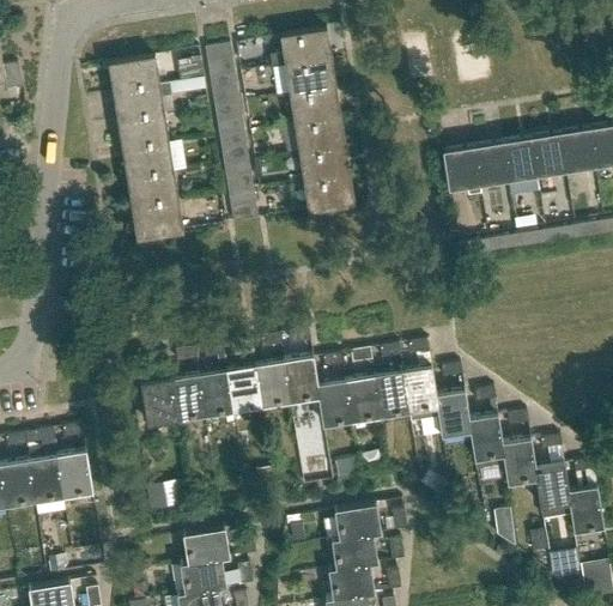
[(269,59),(272,71),(285,70),(285,68),(331,61),(326,31),(280,38),(283,56),(269,59)]
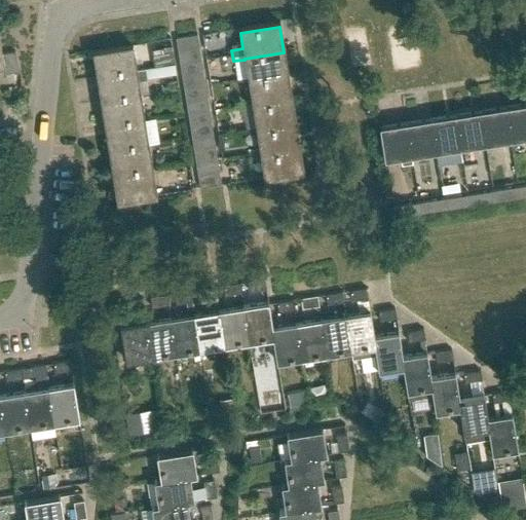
[(178,57),(199,53),(197,41),(176,44),(178,57)]
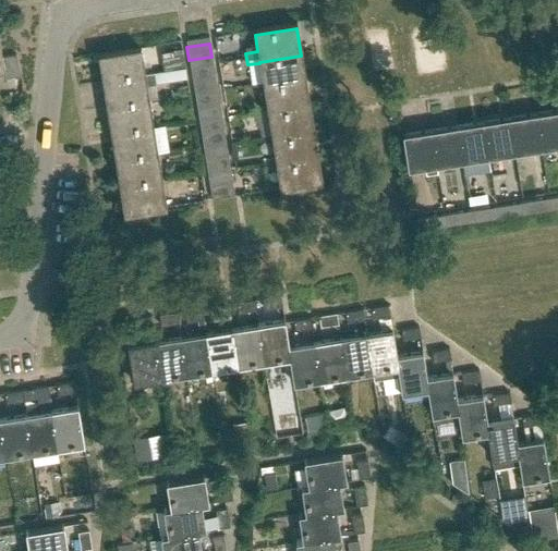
[(2,63),(0,49),(0,75),(4,74),(5,84),(20,82),(16,61),(2,63)]
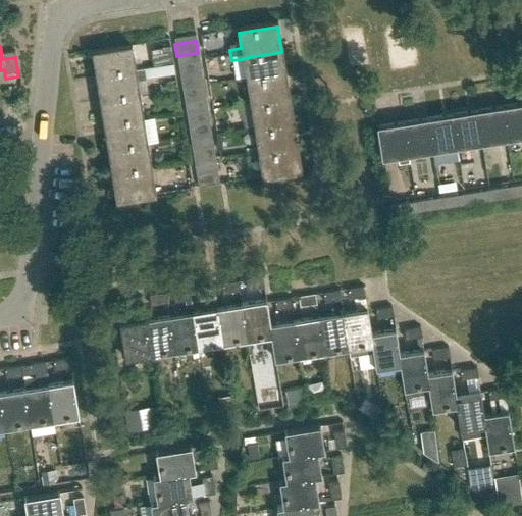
[(97,82),(136,75),(132,50),(93,56),(97,82)]
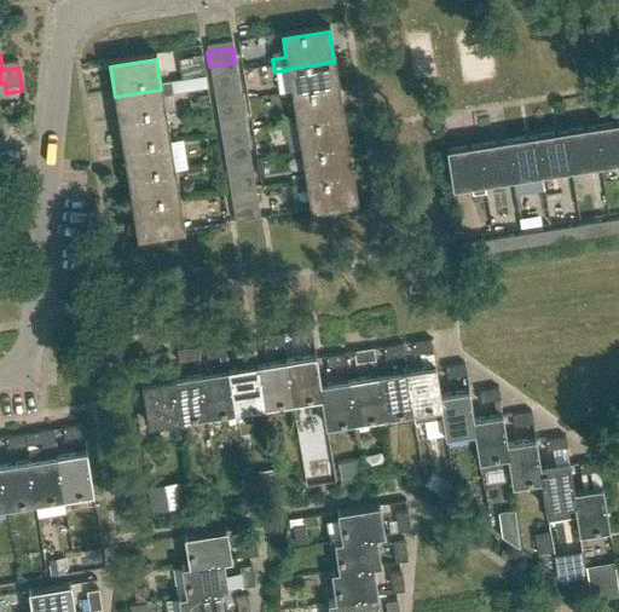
[(204,80),(201,61),(189,63),(191,82),(204,80)]
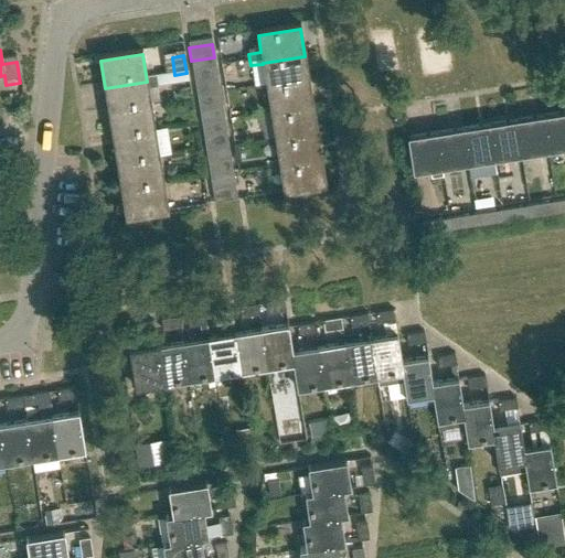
[(267,89),(309,83),(305,56),(263,63),(263,64),(267,89)]
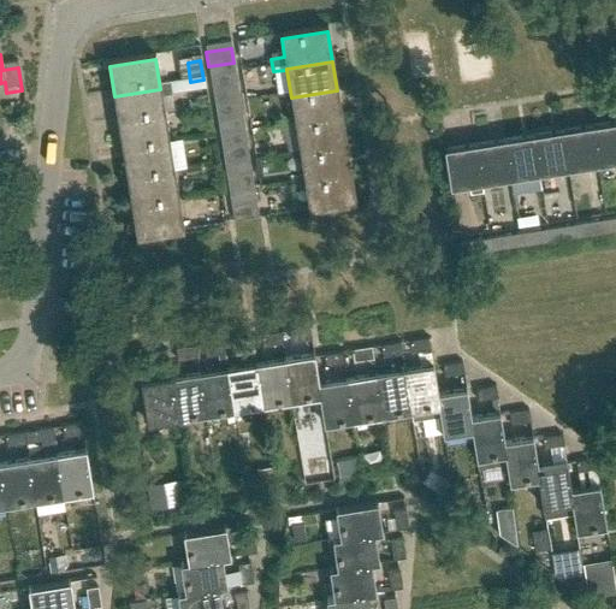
[(211,81),(236,77),(234,63),(208,66),(211,81)]
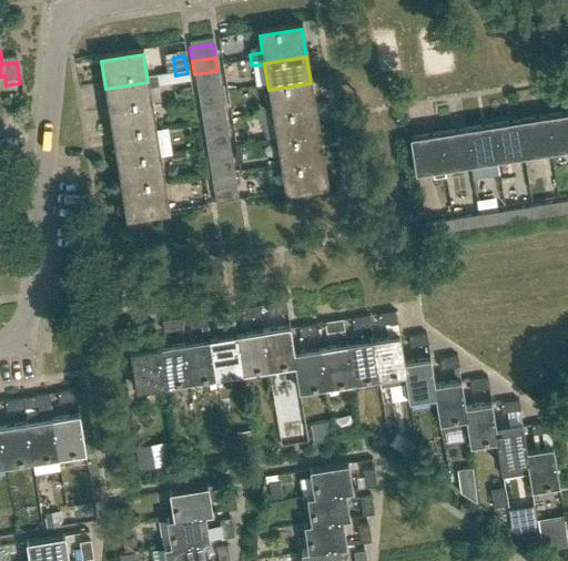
[(196,88),(220,84),(217,71),(194,74),(196,88)]
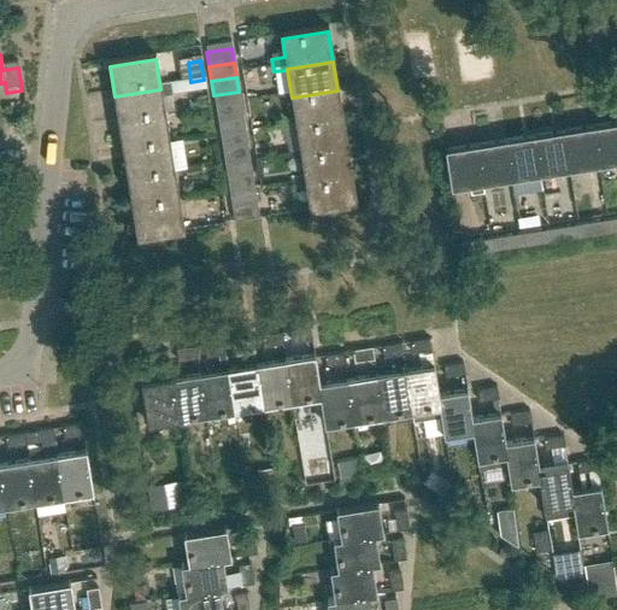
[(171,86),(174,98),(206,93),(204,81),(171,86)]
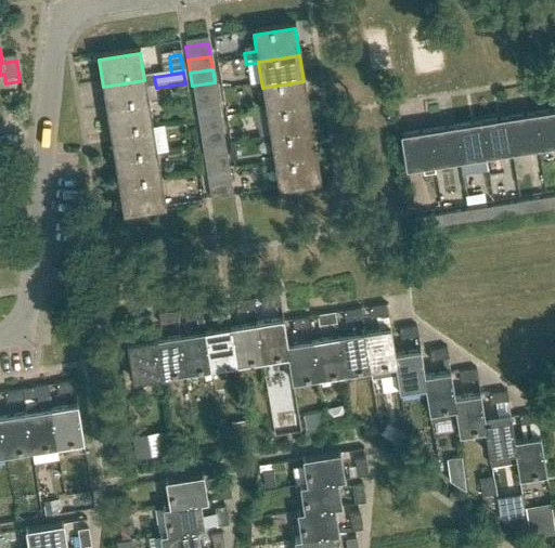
[(144,80),(103,87),(107,113),(149,106),(146,91),(155,90),(153,78),(144,80)]
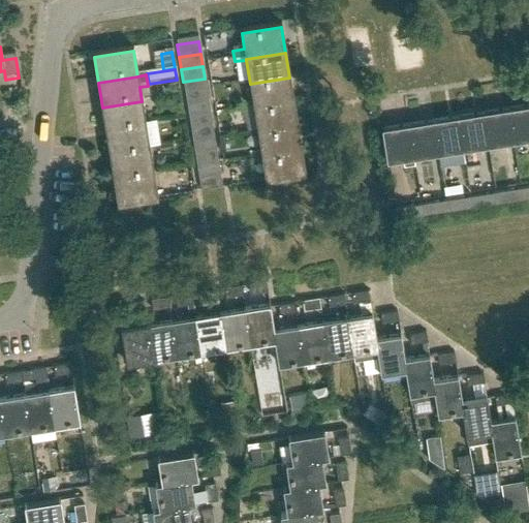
[(254,110),(293,102),(289,78),(250,84),(254,110)]
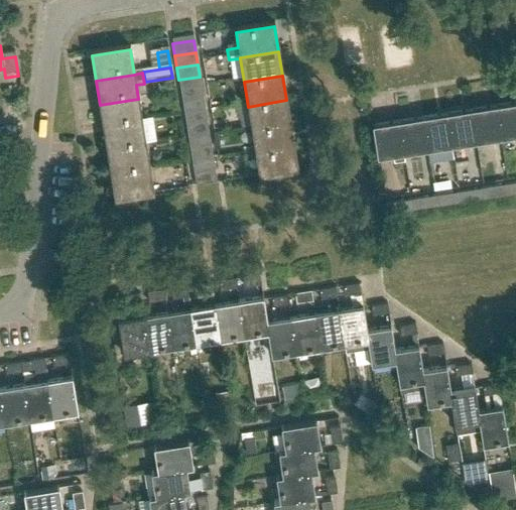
[(180,92),(201,89),(200,77),(178,80),(180,92)]
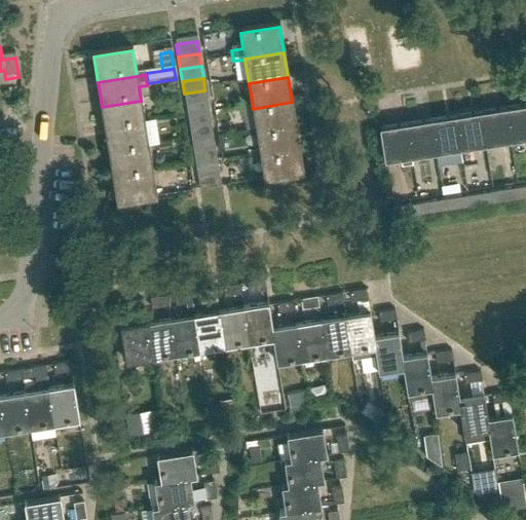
[(186,106),(207,103),(204,90),(184,94),(186,106)]
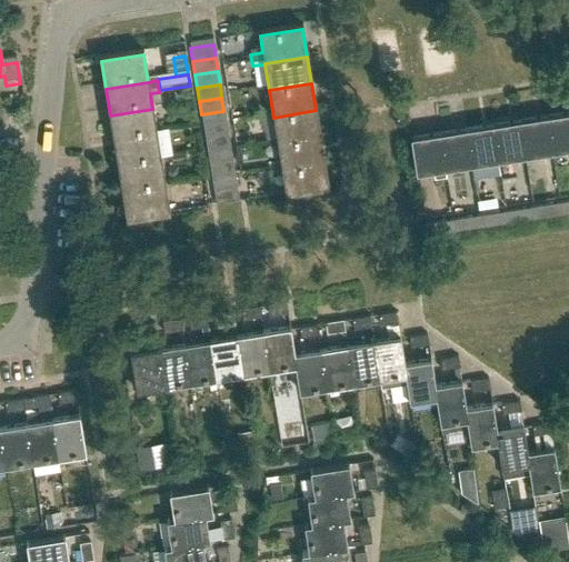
[(113,142),(157,136),(152,109),(110,116),(113,142)]
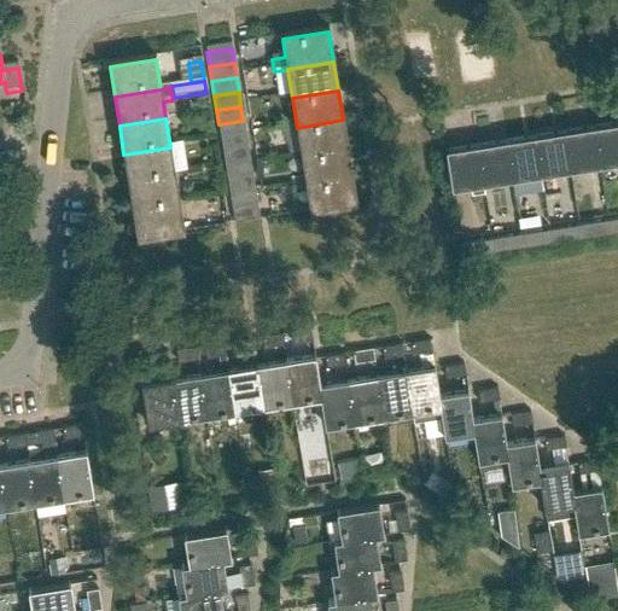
[(302,157),(348,150),(343,120),(297,128),(302,157)]
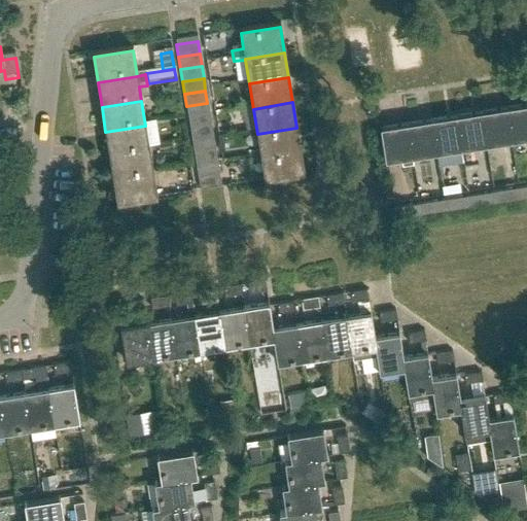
[(188,118),(209,115),(207,103),(186,106),(188,118)]
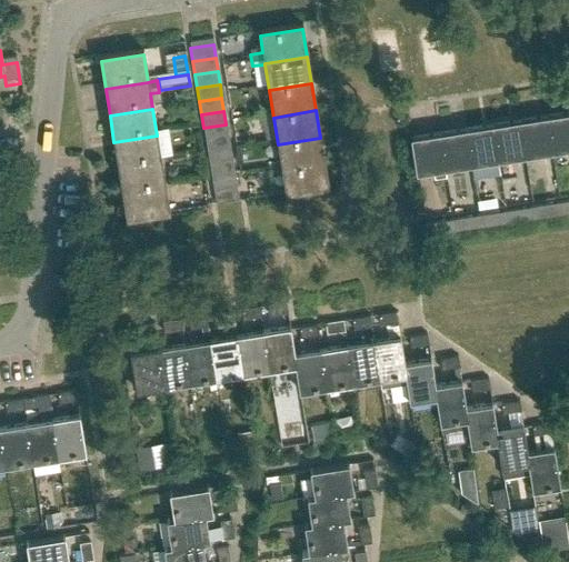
[(568,163),(568,117),(546,121),(551,157),(567,153),(568,163)]
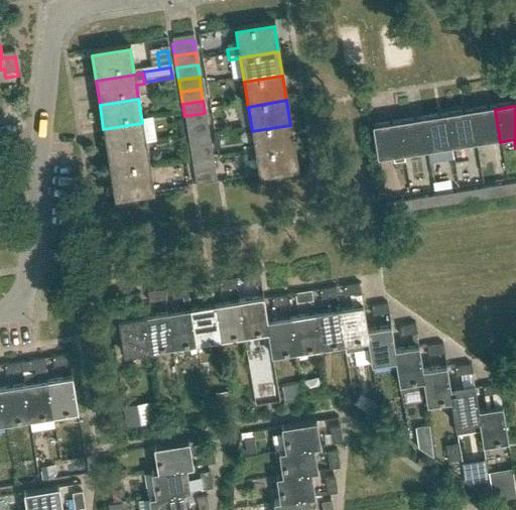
[(476,145),(500,142),(495,110),(471,113),(476,145)]
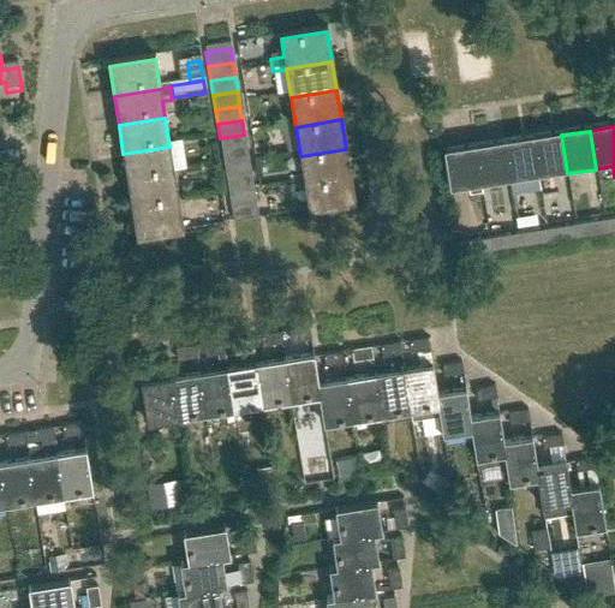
[(222,153),(246,149),(244,135),(220,138),(222,153)]
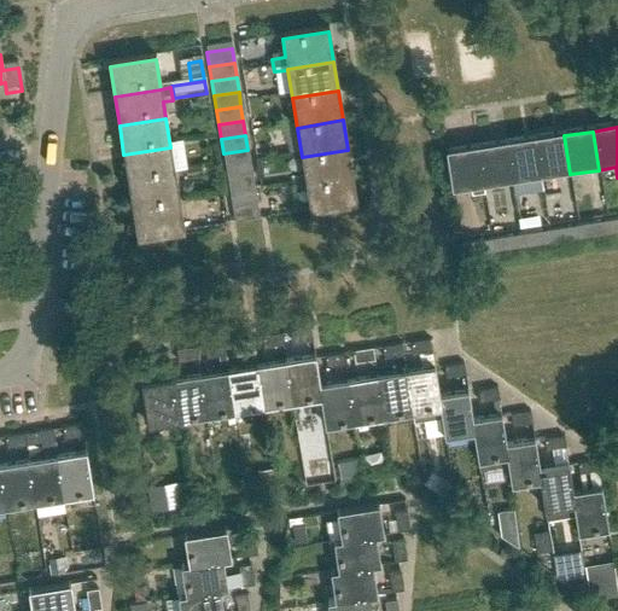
[(541,179),(570,174),(564,135),(535,140),(541,179)]
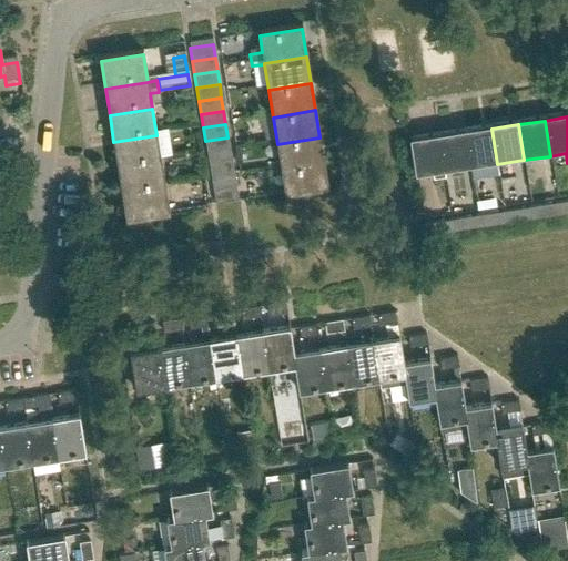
[(465,133),(470,169),(497,164),(492,129),(465,133)]
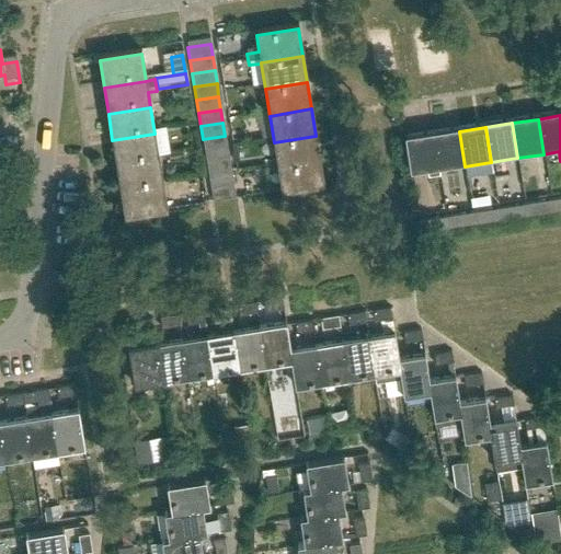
[(438,171),(464,166),(465,166),(459,131),(433,136),(438,171)]
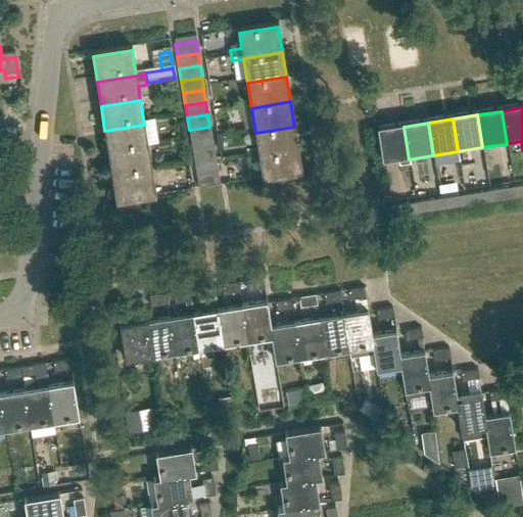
[(108,156),(148,150),(144,125),(104,131),(108,156)]
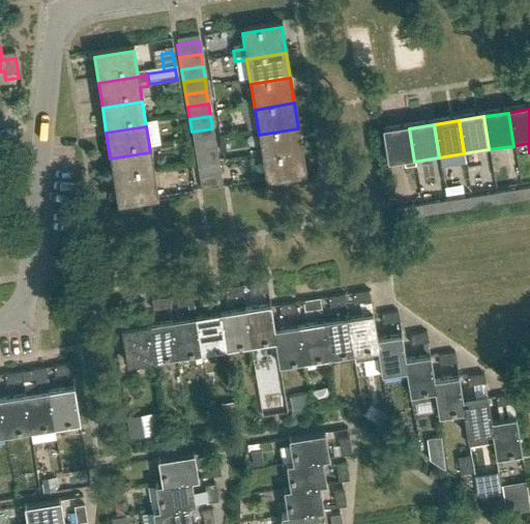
[(194,144),(214,141),(212,128),(192,132),(194,144)]
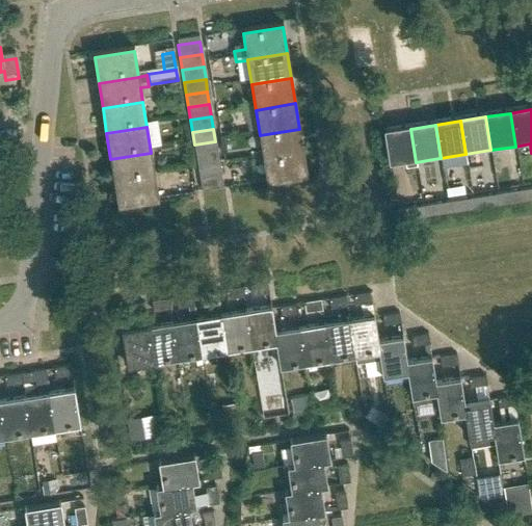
[(263,160),(303,154),(299,129),(260,135),(263,160)]
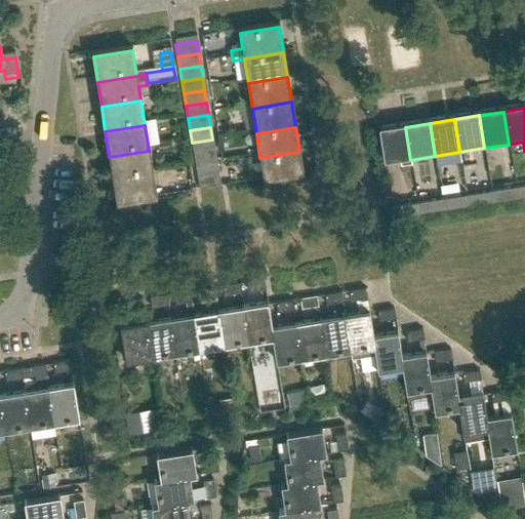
[(410,160),(405,127),(379,131),(385,164),(386,164),(399,162),(401,171),(411,169),(410,160)]
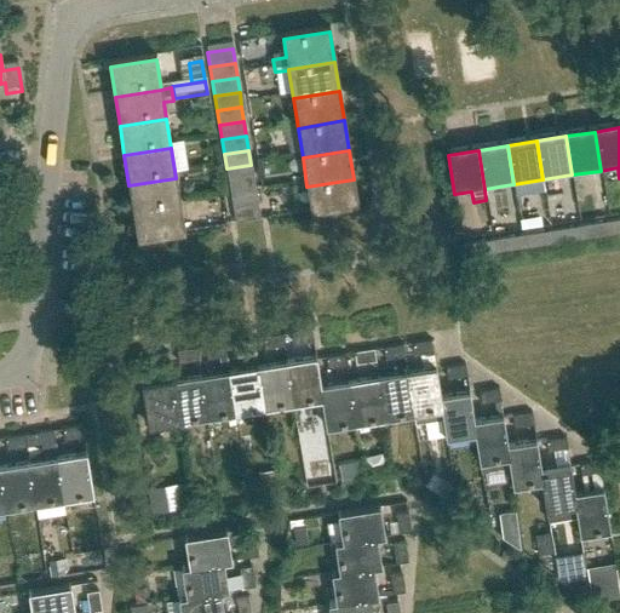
[(229,184),(253,179),(251,165),(227,168),(229,184)]
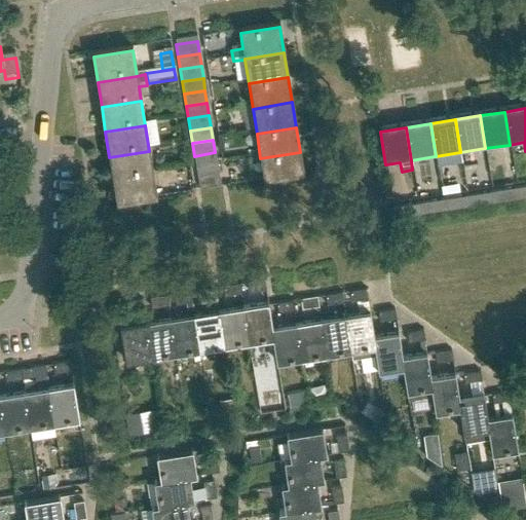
[(113,182),(152,176),(149,151),(109,157),(113,182)]
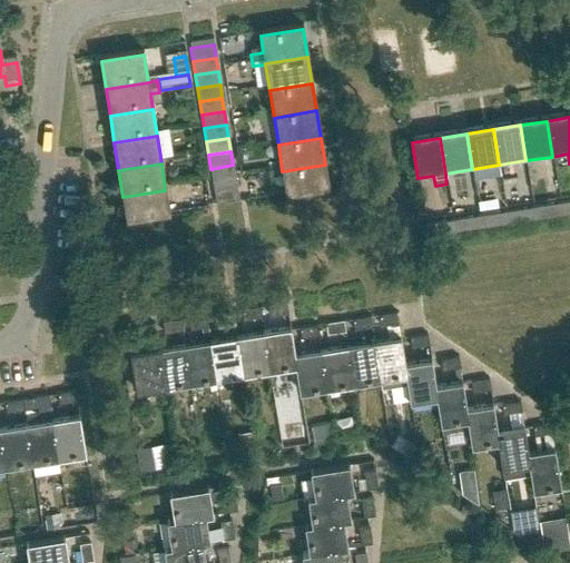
[(213,183),(235,178),(233,165),(210,169),(213,183)]
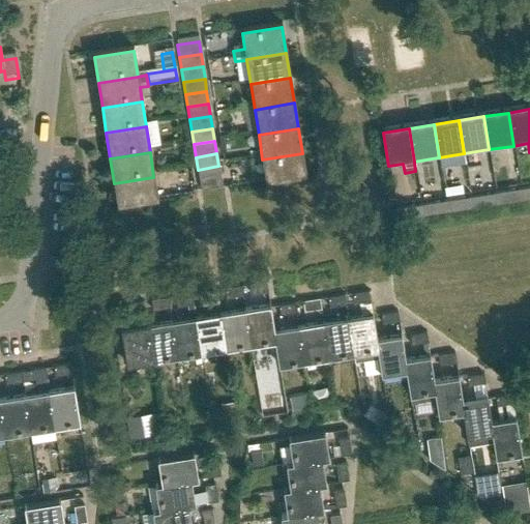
[(302,153),(262,159),(266,185),(306,178),(302,153)]
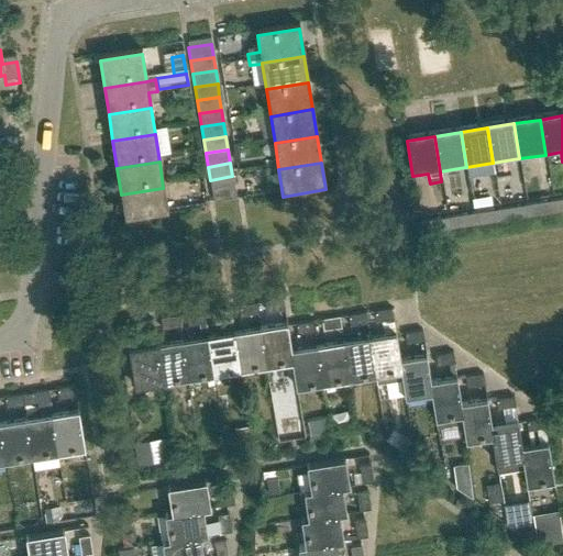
[(211,193),(234,189),(232,176),(210,180),(211,193)]
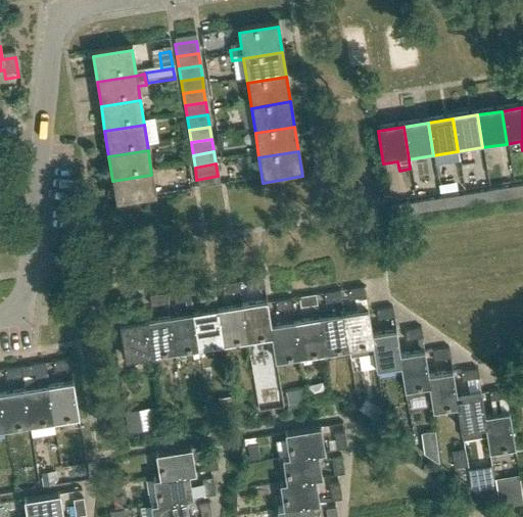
[(151,175),(112,181),(116,205),(116,206),(156,200),(155,199),(151,175)]
